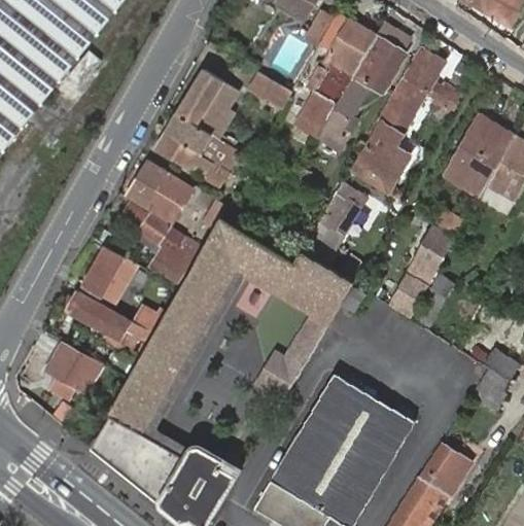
[(0,152),(124,0),(0,0),(0,152)]
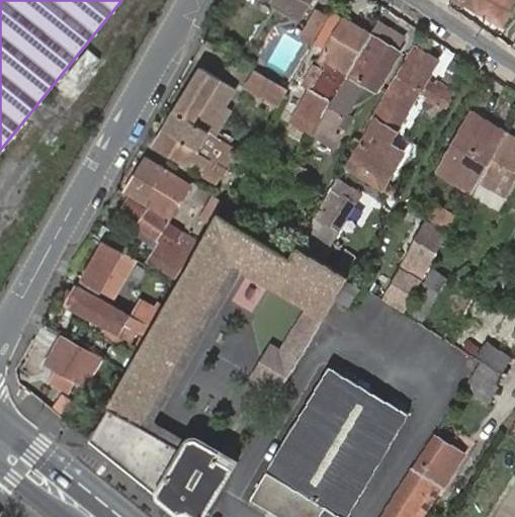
[(269,0),(298,18),(311,0),(269,0)]
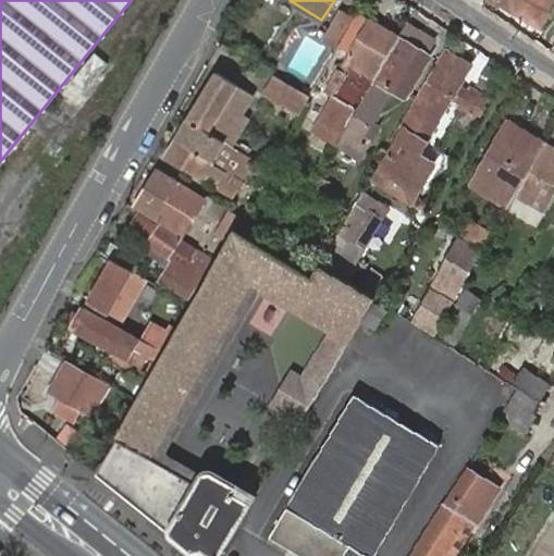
[(489,0),(508,11),(509,8),(538,24),(551,0),(489,0)]
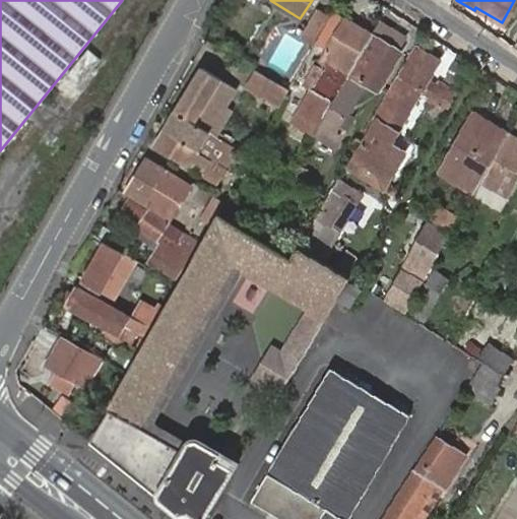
[(300,36),(314,44),(329,18),(315,10),(300,36)]
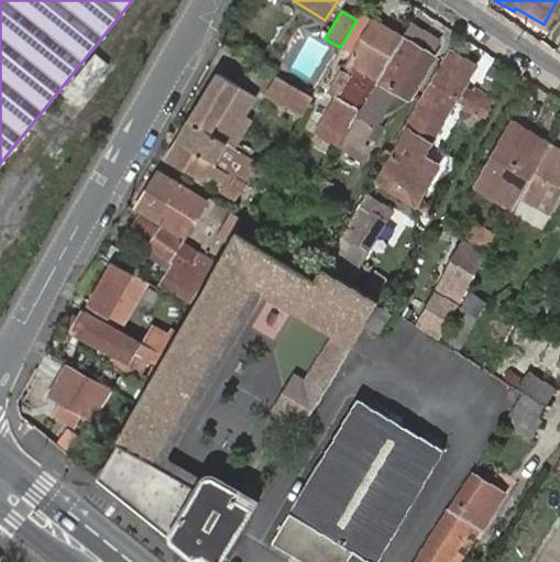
[(346,132),(353,118),(363,100),(371,87),(375,80),(399,39),(359,15),(357,20),(340,47),(351,54),(346,65),(351,68),(348,76),(336,97),(315,132),(339,143),(346,132)]
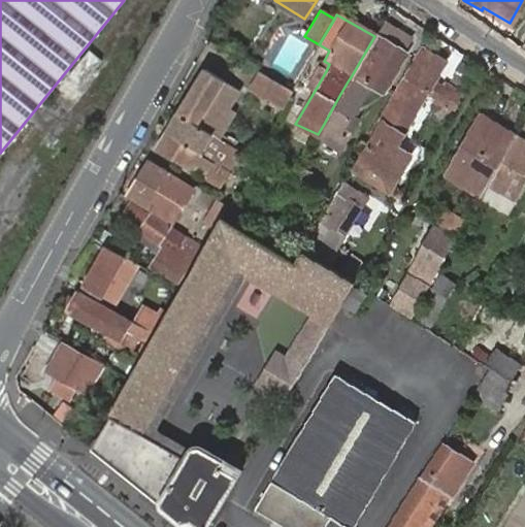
[(397,32),(382,23),(374,36),(352,75),(353,75),(349,81),(348,81),(340,94),(331,110),(324,124),(345,135),(353,121),(348,118),(362,92),(361,89),(354,85),(358,78),(380,91),(402,54),(389,45),(397,32)]
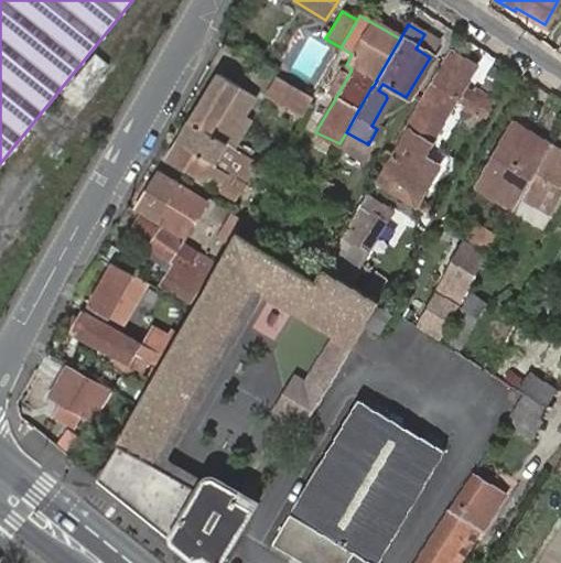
[(439,42),(424,34),(416,49),(430,57),(439,42)]
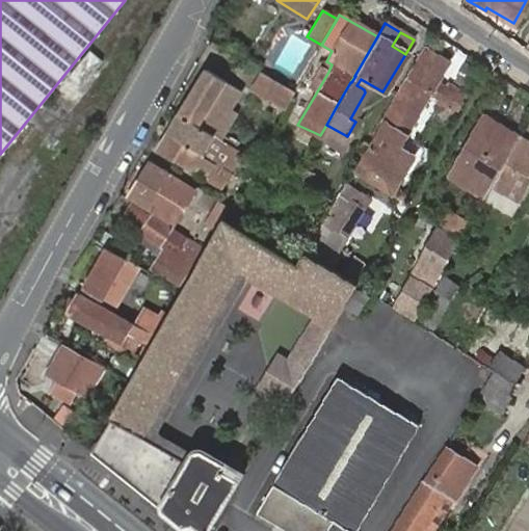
[(378,188),(389,195),(403,170),(393,164),(389,162),(403,136),(445,62),(424,50),(412,72),(407,70),(392,97),(396,99),(381,125),(367,150),(353,171),(367,180),(367,181),(378,188)]
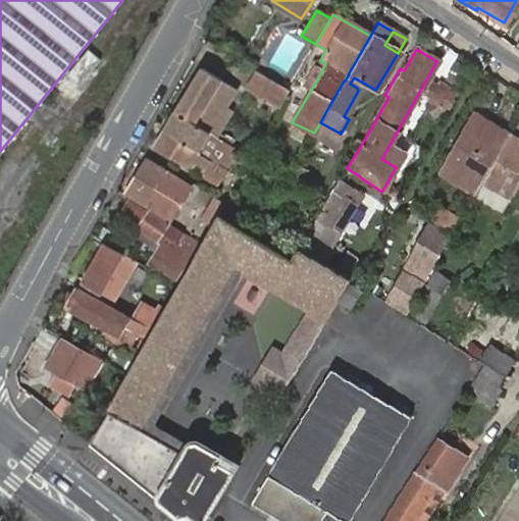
[(458,88),(467,70),(452,61),(442,80),(458,88)]
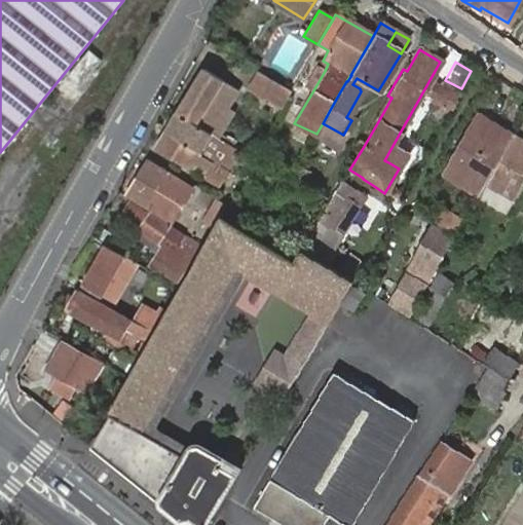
[(304,85),(313,90),(325,71),(315,66),(304,85)]
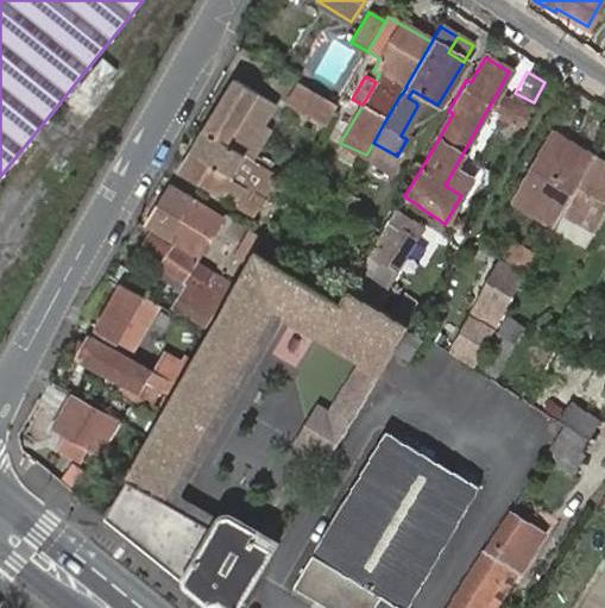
[(233,80),(202,131),(224,145),(239,155),(239,154),(271,104),(233,80)]
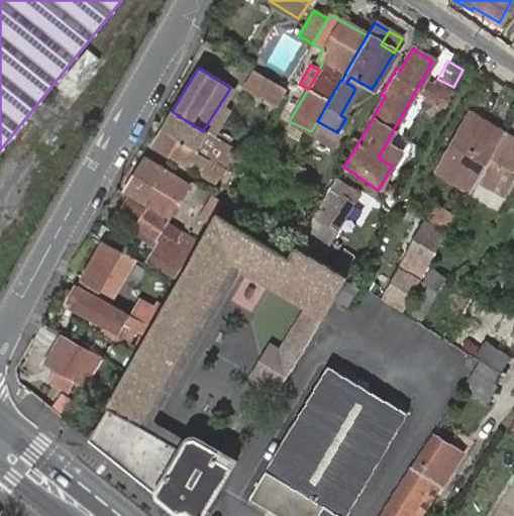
[(285,90),(250,70),(240,88),(275,108),(285,90)]
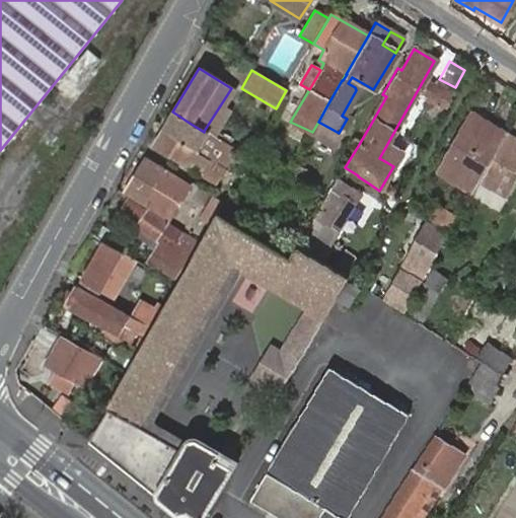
[(432,87),(424,101),(442,113),(453,93),(434,82),(432,87)]
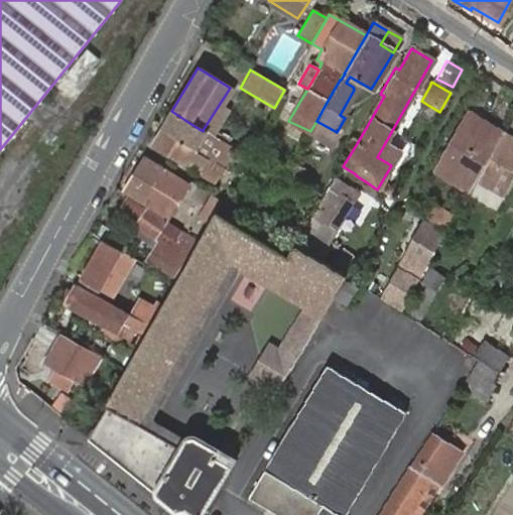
[(415,98),(421,101),(429,87),(423,83),(415,98)]
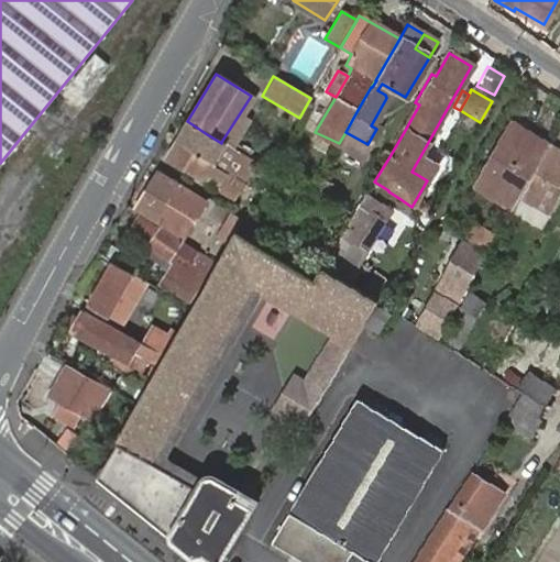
[(207,134),(187,121),(175,140),(163,160),(213,190),(215,188),(231,198),(253,163),(223,144),(221,142),(221,143),(207,134)]
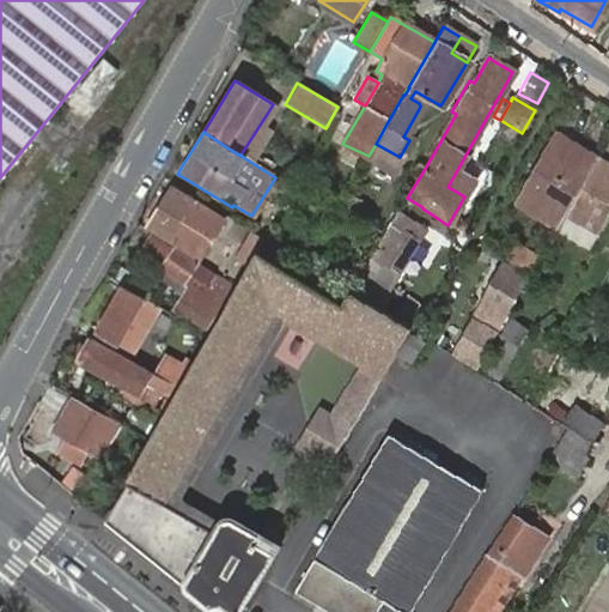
[(590,165),(594,159),(552,137),(513,206),(555,229),(562,216),(567,208),(590,165)]
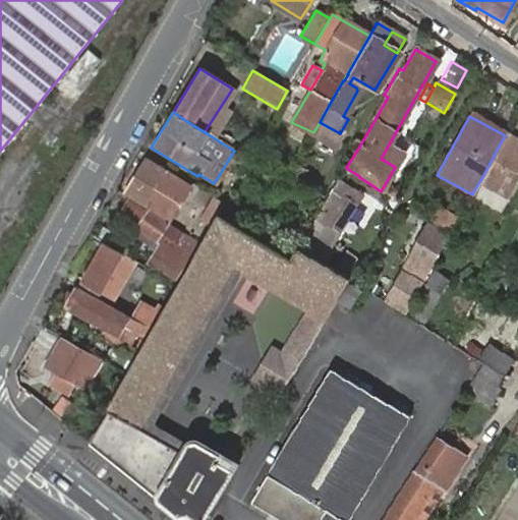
[(313,132),(312,134),(333,147),(340,133),(320,122),(313,132)]
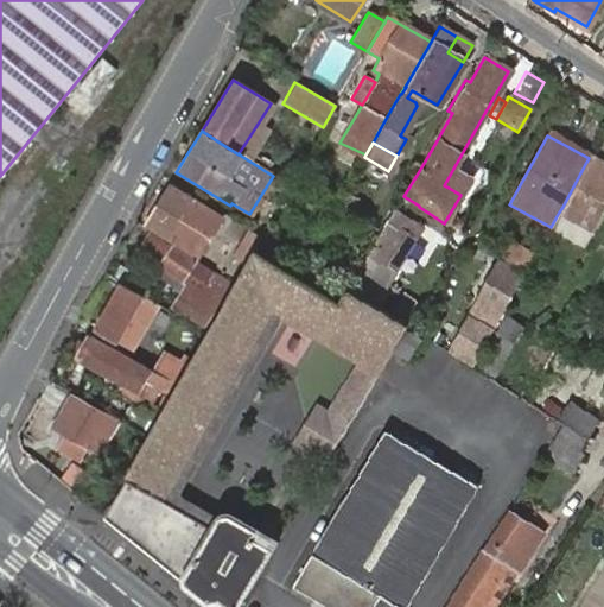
[(603,164),(590,157),(589,158),(585,164),(603,174),(603,164)]
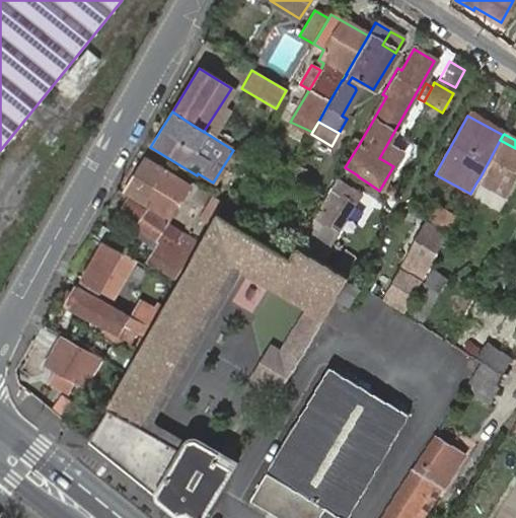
[(508,192),(515,175),(515,148),(500,140),(481,176),(508,192)]
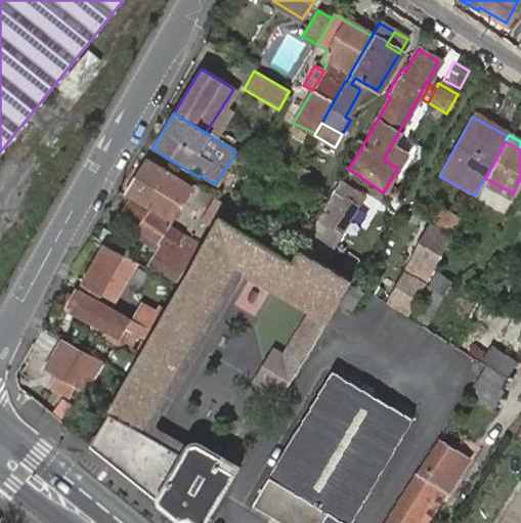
[(150,210),(172,176),(145,161),(124,193),(150,210)]
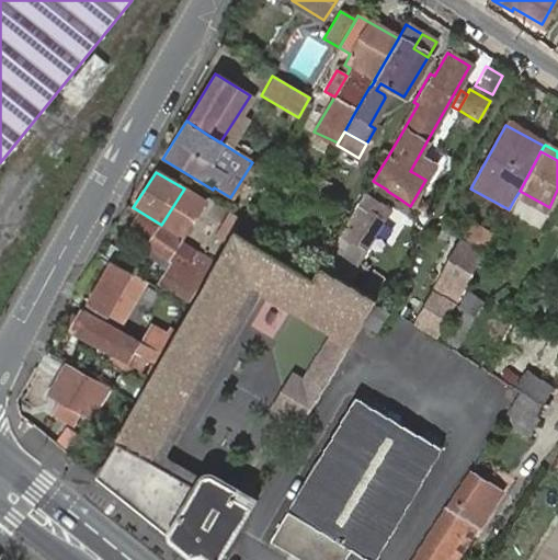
[(317,179),(307,195),(319,203),(330,186),(317,179)]
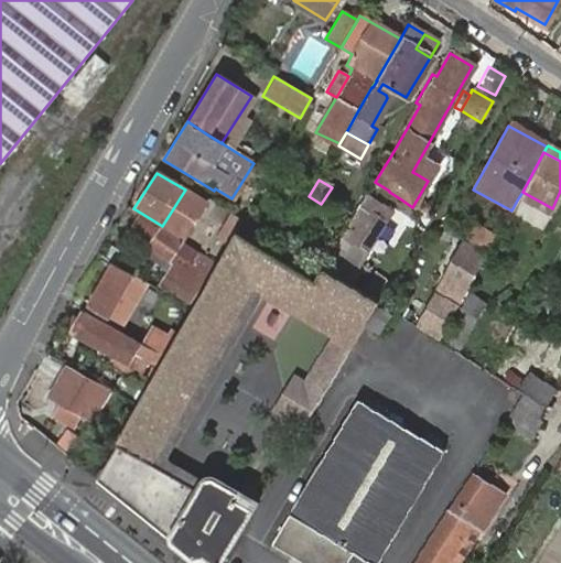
[(548,215),(552,208),(522,192),(518,198),(548,215)]
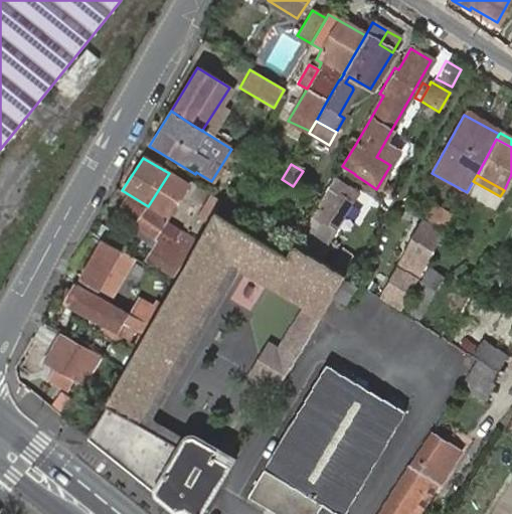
[(333,179),(311,215),(333,229),(355,193),(333,179)]
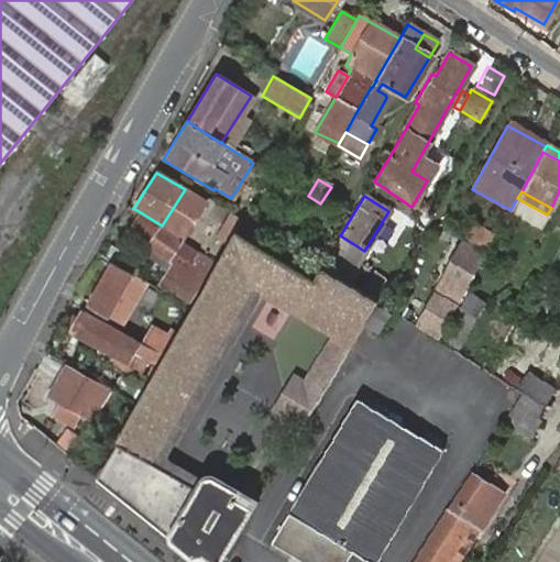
[(230,215),(212,244),(223,252),(234,233),(242,221),(230,215)]
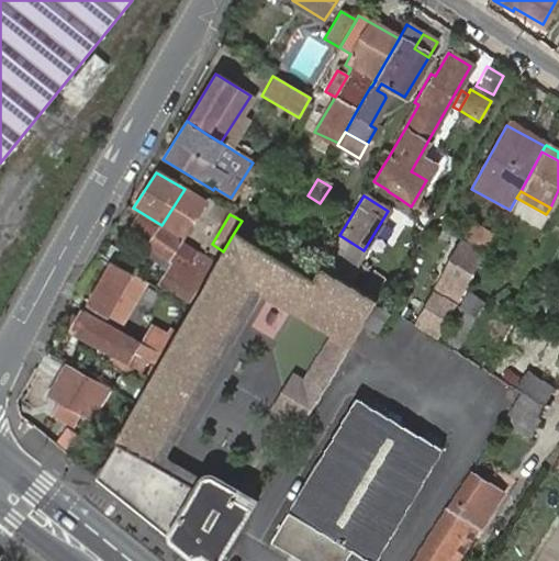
[(136,215),(126,232),(149,245),(159,229),(136,215)]
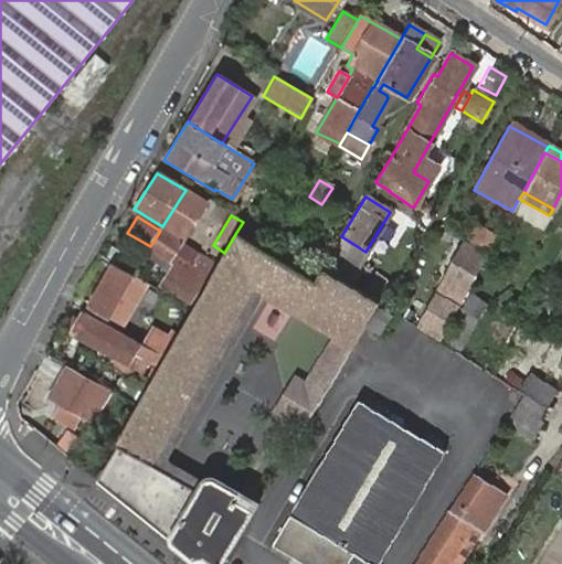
[(498,235),(469,219),(459,237),(488,253),(498,235)]
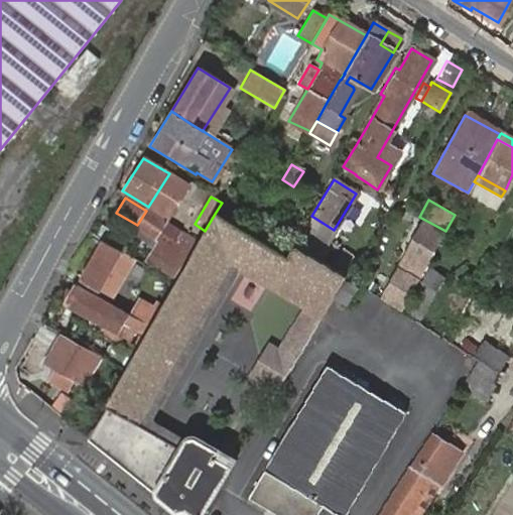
[(155,238),(165,223),(146,211),(137,225),(136,227),(155,238)]
